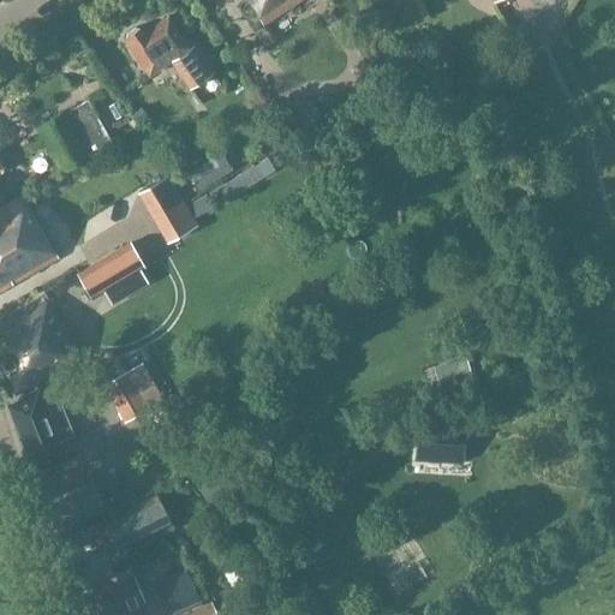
[(300,0),(246,0),(263,25),(300,0)]
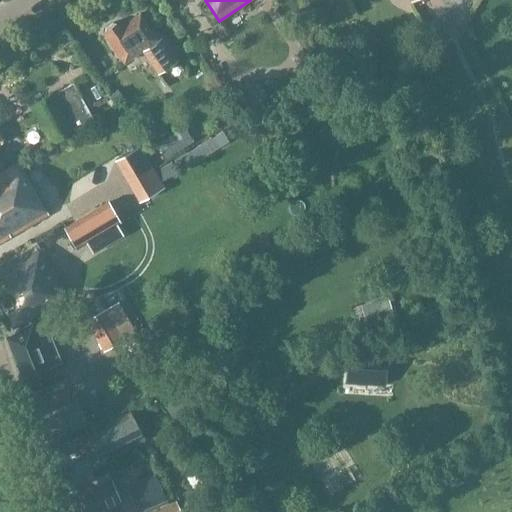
[(104,32),(103,33),(124,64),(148,47),(155,56),(149,61),(158,75),(178,61),(162,38),(158,40),(140,14),(121,27),(118,23),(116,24),(111,23),(105,28),(104,32)]
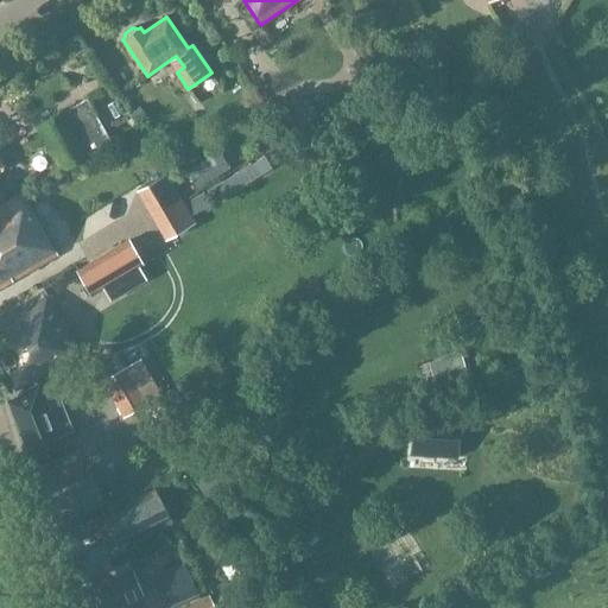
[(87,99),(35,128),(59,171),(111,140),(87,99)]
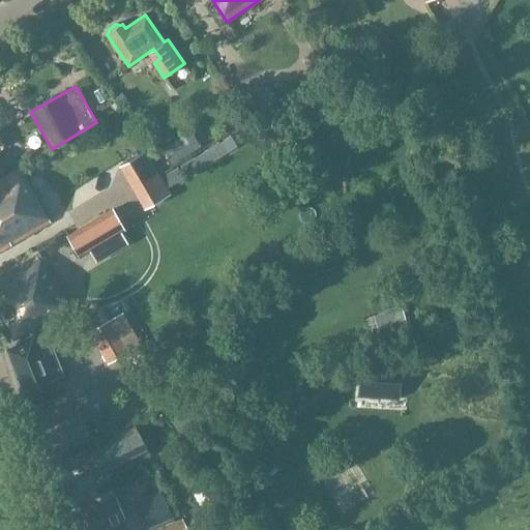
[(189,133),(162,150),(170,166),(198,148),(189,133)]
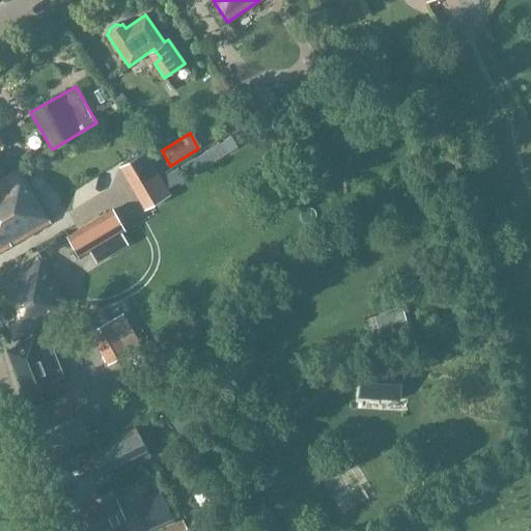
[(105,162),(130,205),(157,190),(132,146),(105,162)]
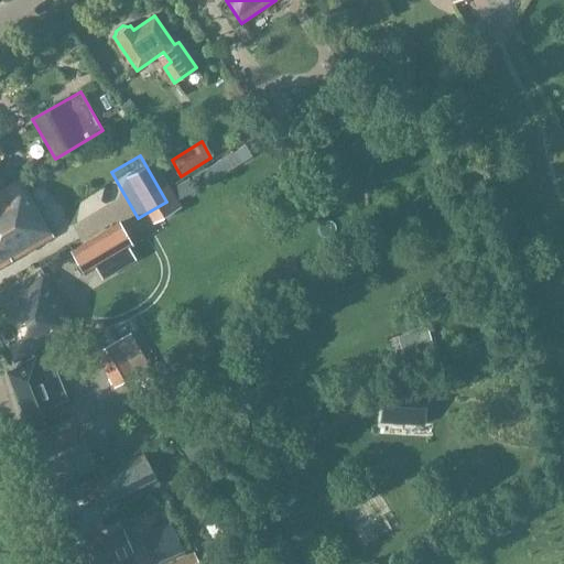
[(19,180),(0,190),(0,268),(53,238),(19,180)]
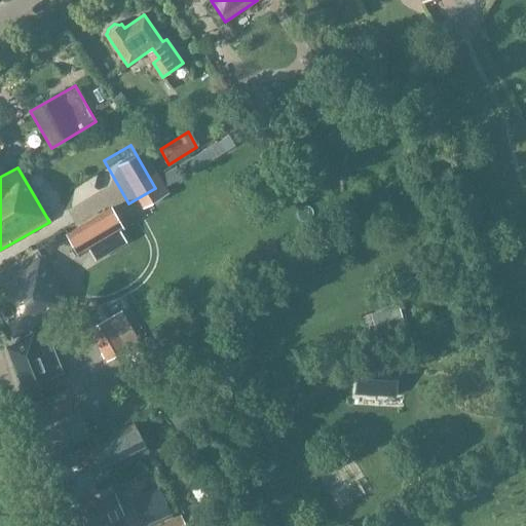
[(124,230),(111,208),(66,234),(79,257),(124,230)]
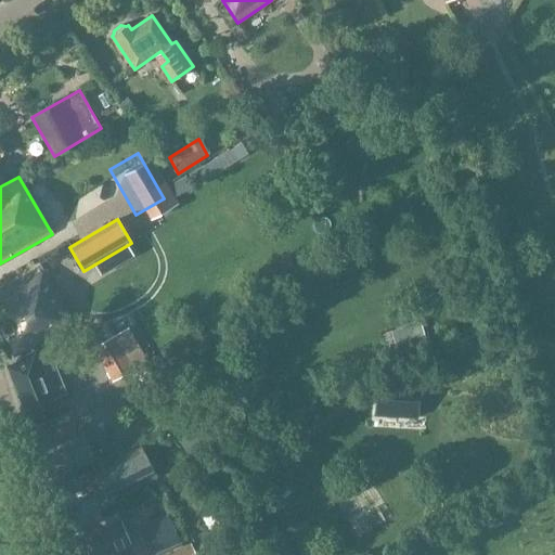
[(74,322),(40,266),(0,291),(0,327),(14,357),(74,322)]
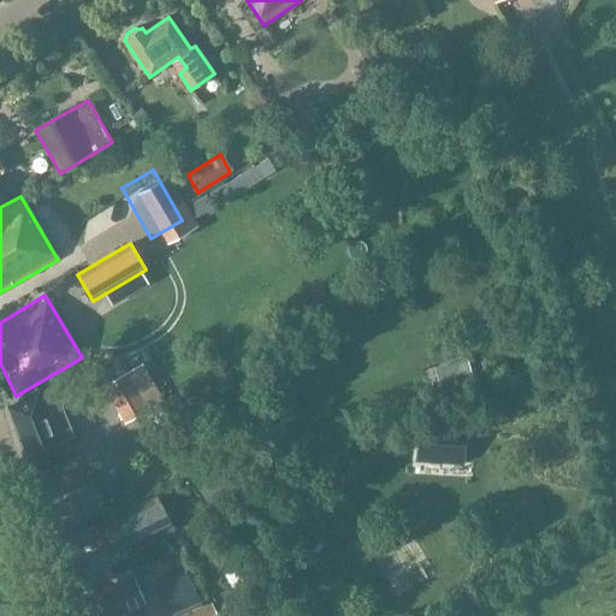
[(419,366),(424,380),(456,369),(451,355),(419,366)]
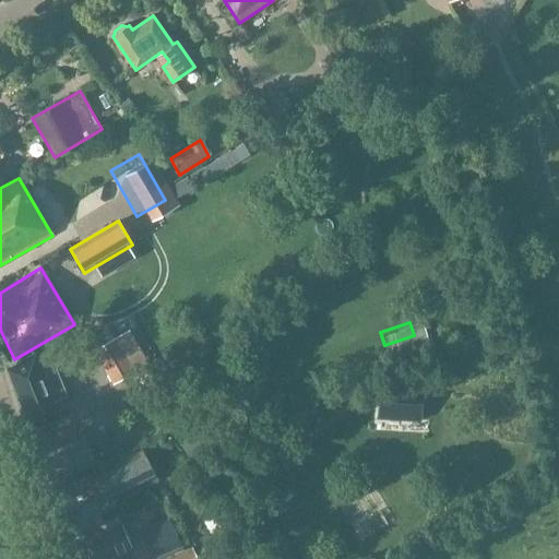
[(117,337),(96,349),(117,383),(137,371),(117,337)]
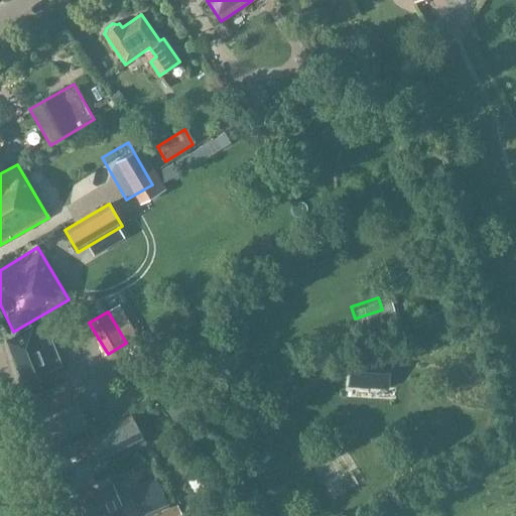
[(51,352),(44,333),(35,336),(32,327),(7,342),(28,397),(53,385),(43,355),(51,352)]
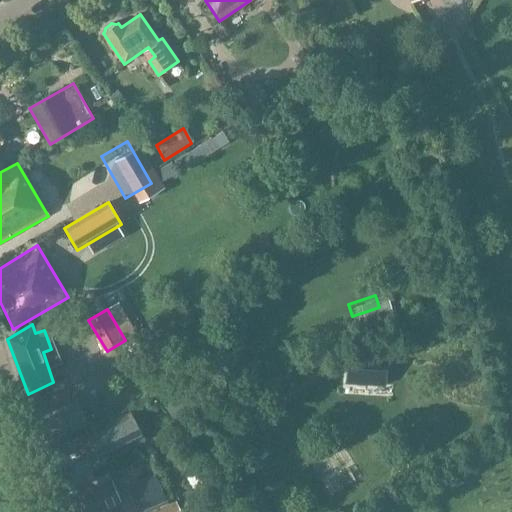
[(385,369),(356,368),(356,384),(385,385),(385,369)]
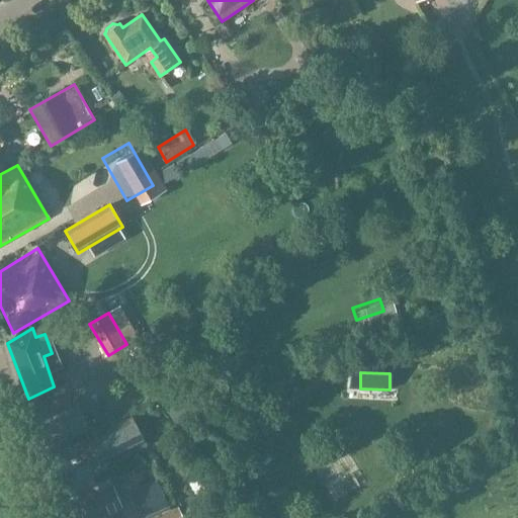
[(87,428),(74,401),(30,420),(42,448),(87,428)]
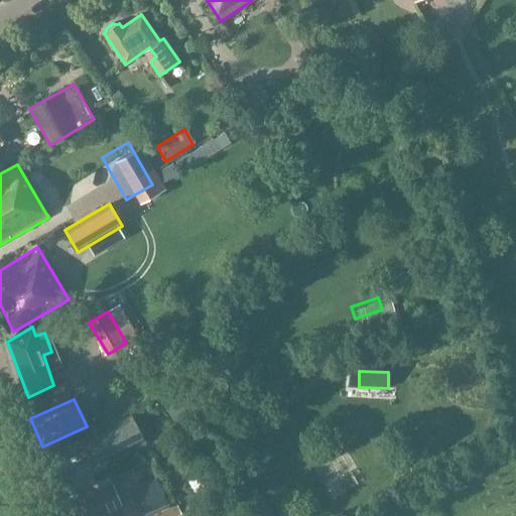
[(100,464),(143,440),(131,417),(88,438),(100,464)]
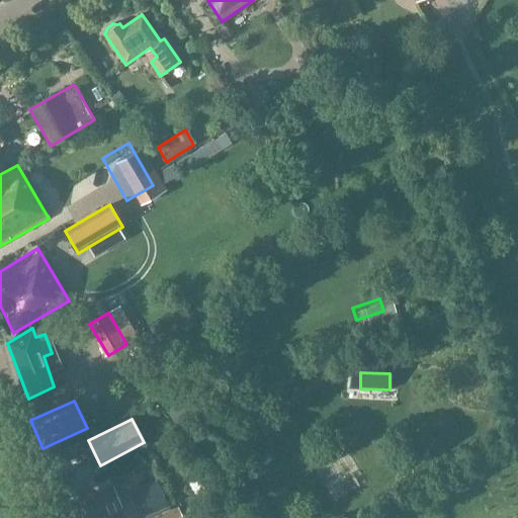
[(56,444),(59,454),(75,449),(71,439),(56,444)]
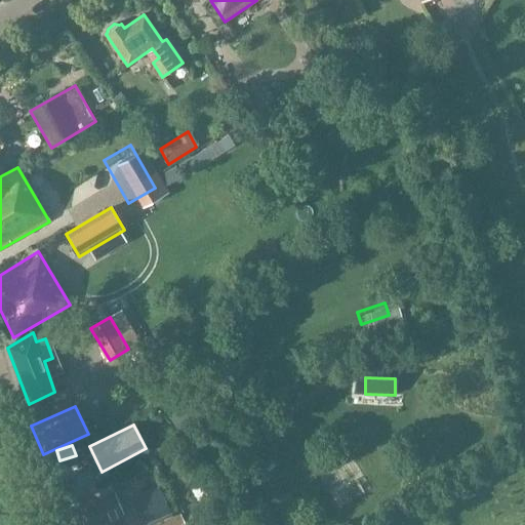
[(87,467),(46,483),(54,508),(96,491),(87,467)]
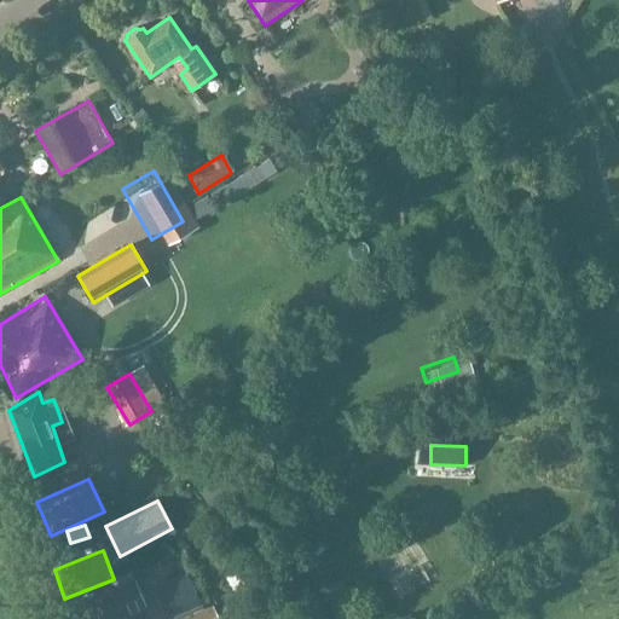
[(119,588),(81,603),(86,618),(121,618),(117,608),(140,599),(129,572),(115,578),(119,588)]
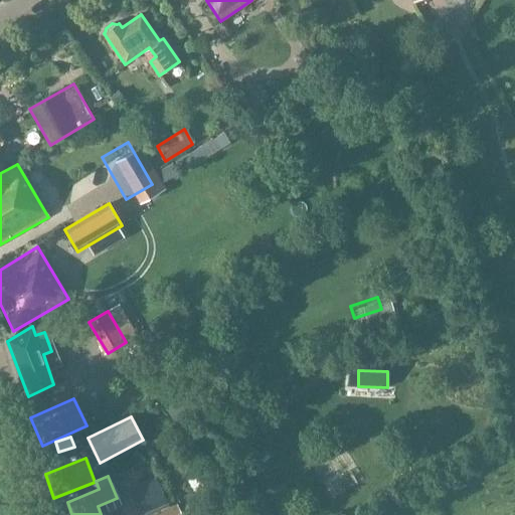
[(165,503),(156,481),(130,493),(140,514),(165,503)]
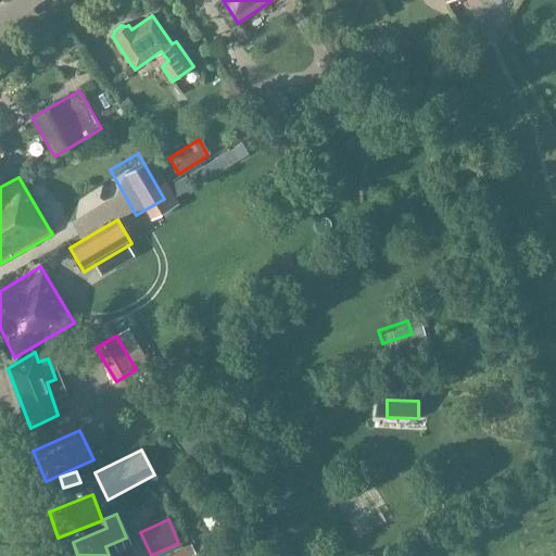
[(194,555),(189,545),(166,555),(194,555)]
